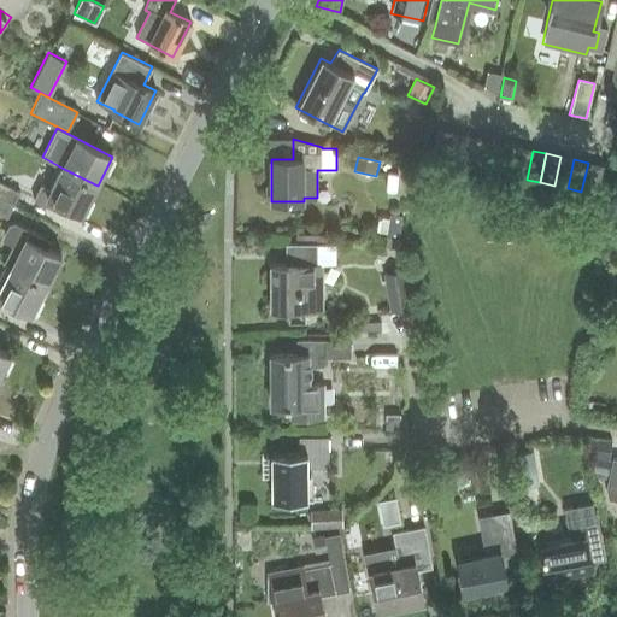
[(588,163),(581,192),(595,194),(601,165),(588,163)]
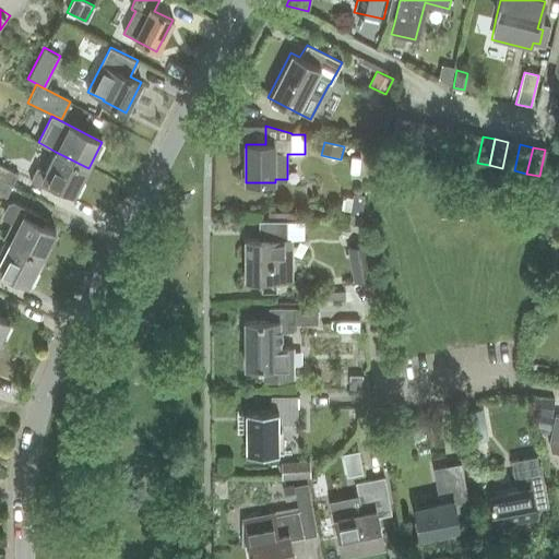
[(74,194),(88,168),(56,152),(45,171),(36,167),(30,179),(54,192),(58,186),(74,194)]
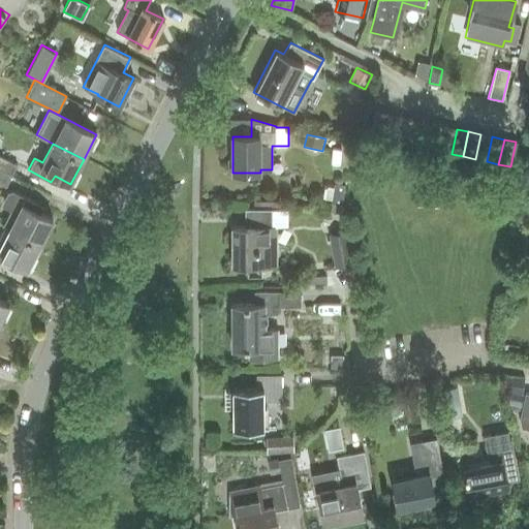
[(0,167),(11,174),(17,164),(0,155),(0,167)]
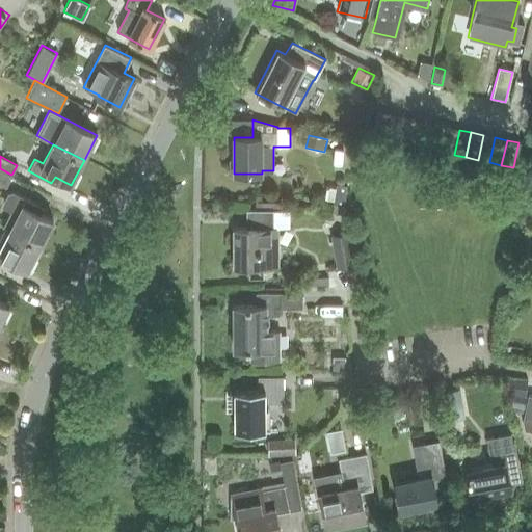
[(11,175),(0,168),(0,184),(5,187),(11,175)]
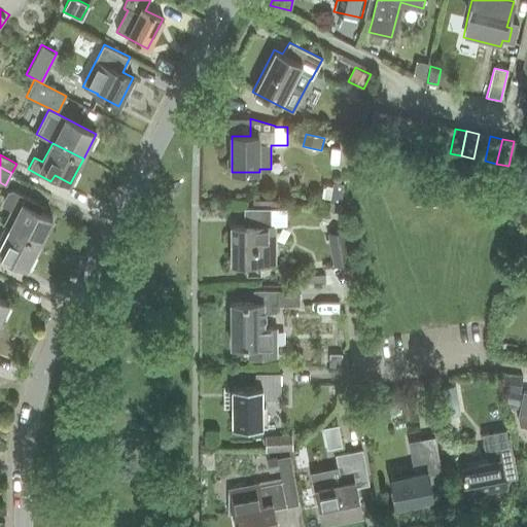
[(321,198),(329,199),(327,210),(339,212),(343,182),(332,181),(331,186),(323,185),(321,198)]
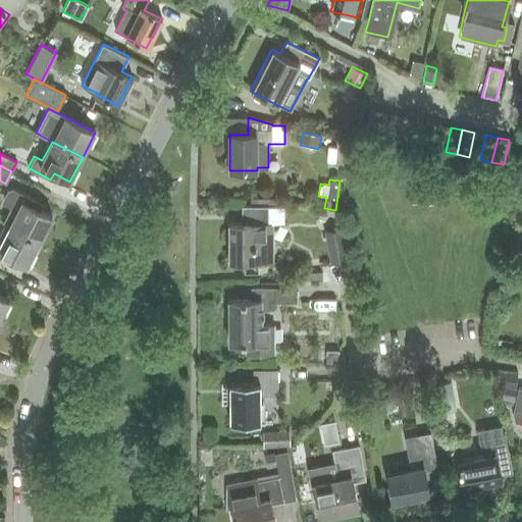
[(5,222),(4,223),(39,241),(51,216),(40,211),(43,204),(12,189),(8,191),(3,200),(4,205),(10,207),(3,221),(5,222)]
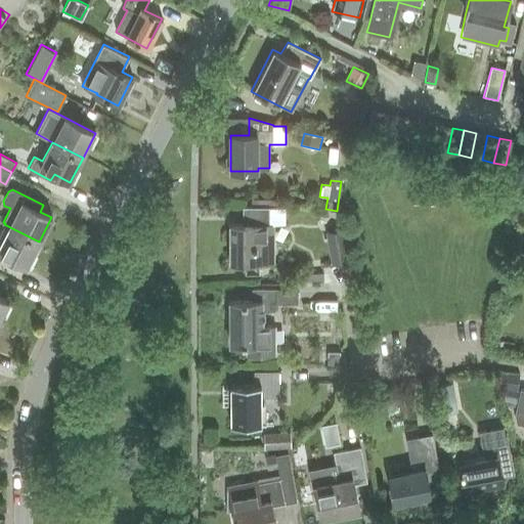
[(273,263),(274,225),(269,225),(269,209),(244,208),(244,225),(230,225),(229,262),(273,263)]
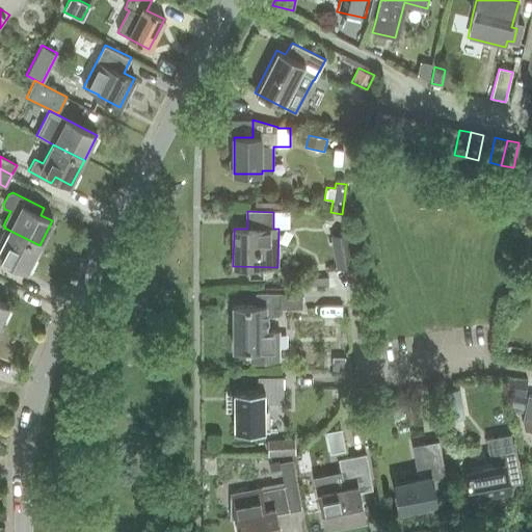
[(40,245),(4,228),(0,236),(0,264),(10,269),(14,263),(27,270),(40,245)]
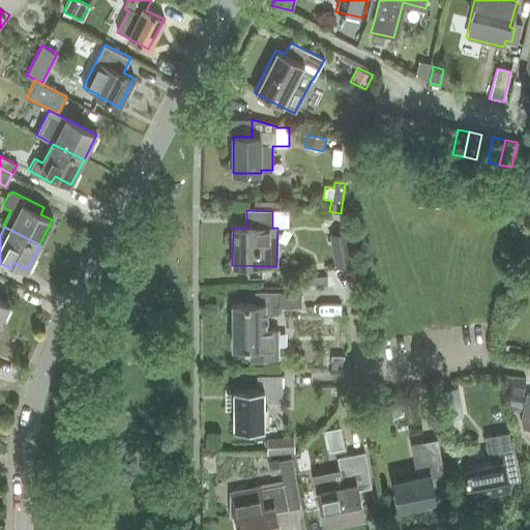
[(352,264),(346,231),(328,234),(334,267),(352,264)]
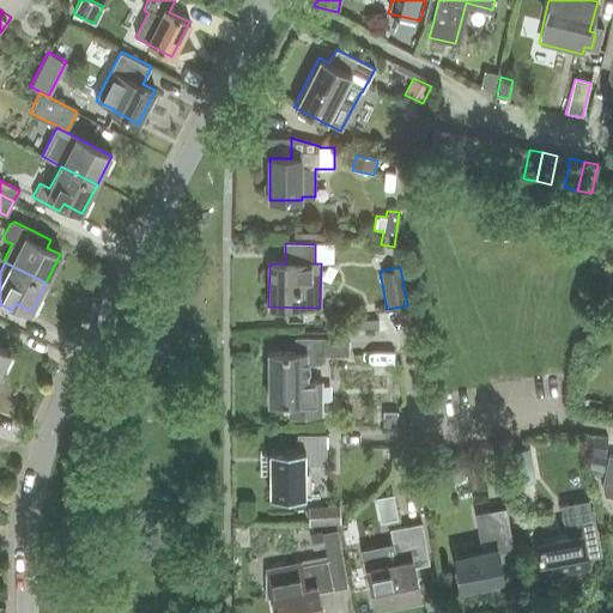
[(311,364),(322,364),(321,339),(296,339),(296,351),(269,351),(269,404),(289,404),(289,416),(321,416),(321,382),(308,382),(308,371),(311,368),(311,364)]
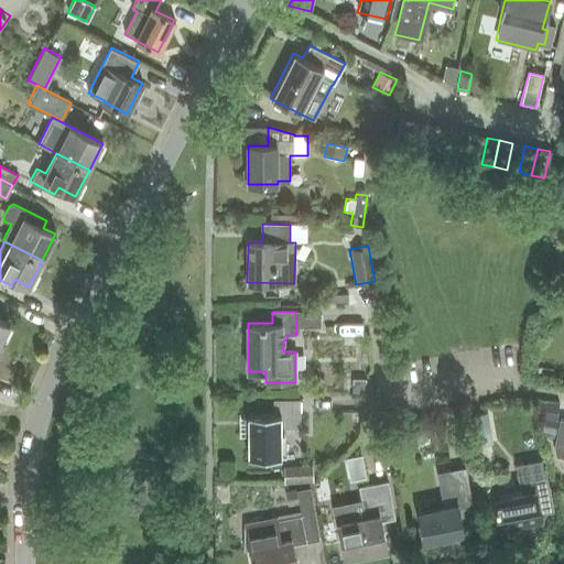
[(0,340),(9,324),(0,320),(0,340)]
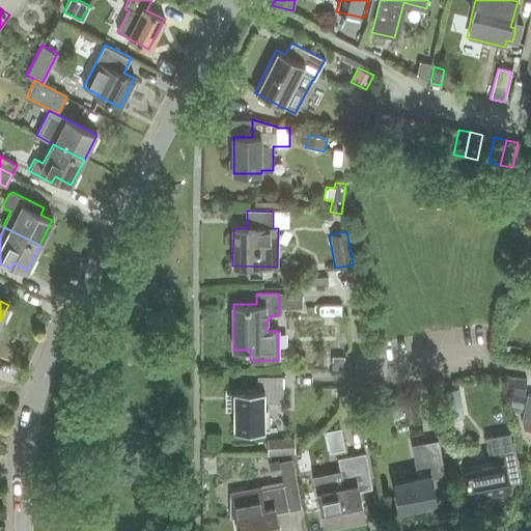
[(263,401),(282,401),(282,375),(257,375),(257,390),(232,390),(232,430),(263,429),(263,401)]
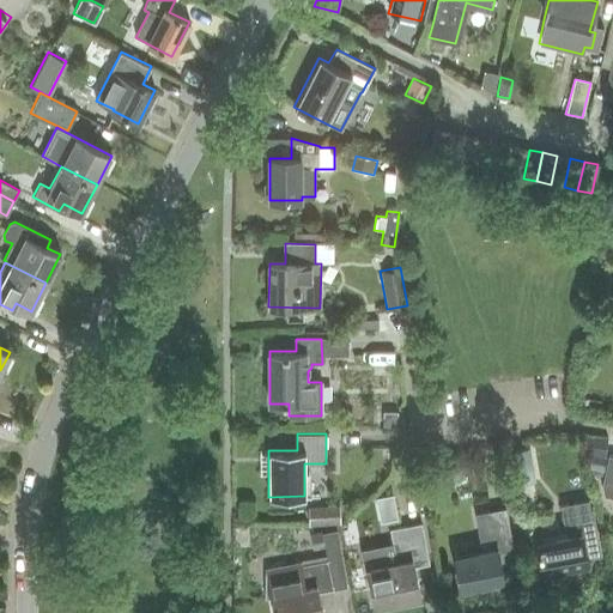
[(583,451),(605,455),(607,437),(586,435),(583,451)]
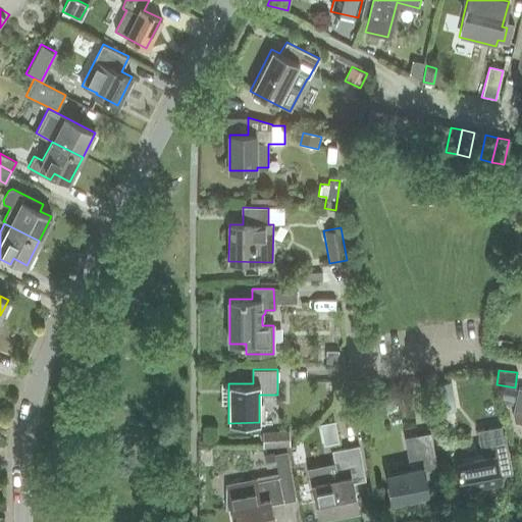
[(451,381),(430,386),(436,414),(457,410),(451,381)]
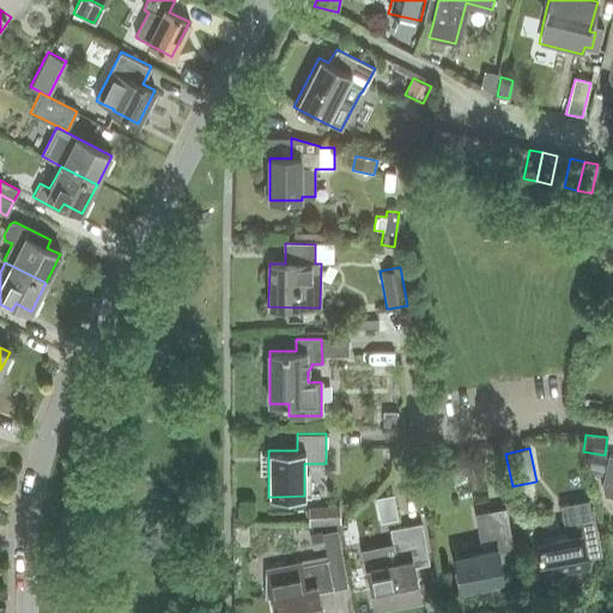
[(612,453),(608,453),(601,492),(612,493),(612,453)]
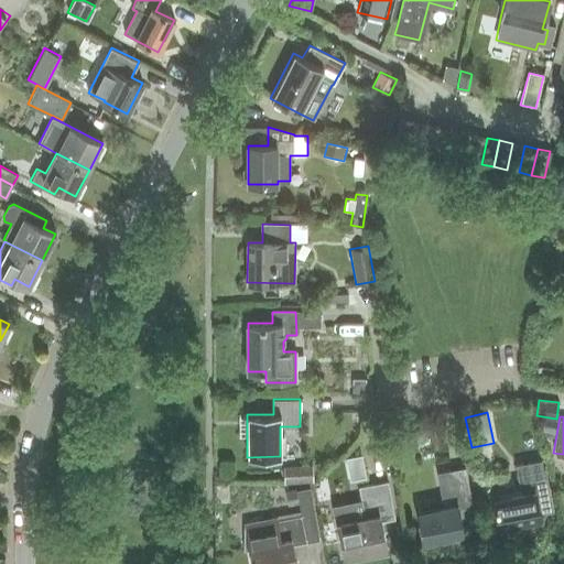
[(541,459),(517,465),(522,492),(492,498),(498,525),(540,518),(539,512),(552,509),(543,466),(542,466),(541,459)]
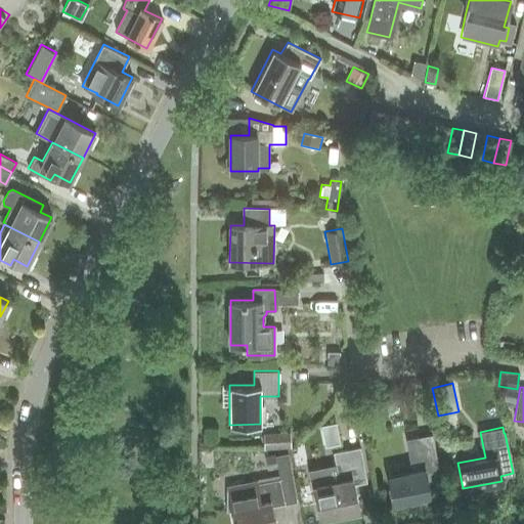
[(263,449),(290,448),(289,432),(263,433),(263,449)]
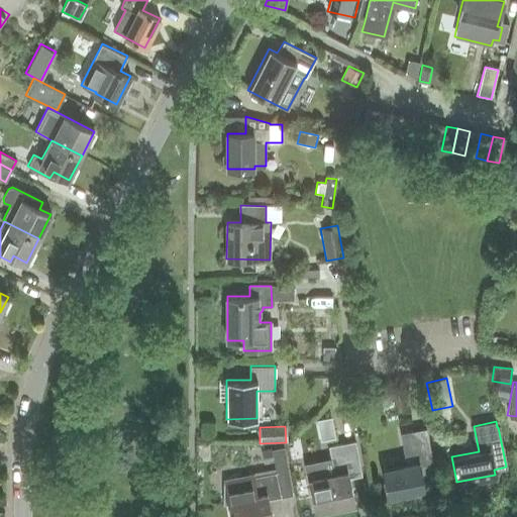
[(401,432),(408,463),(382,469),(388,496),(424,489),(419,467),(432,463),(424,427),(401,432)]
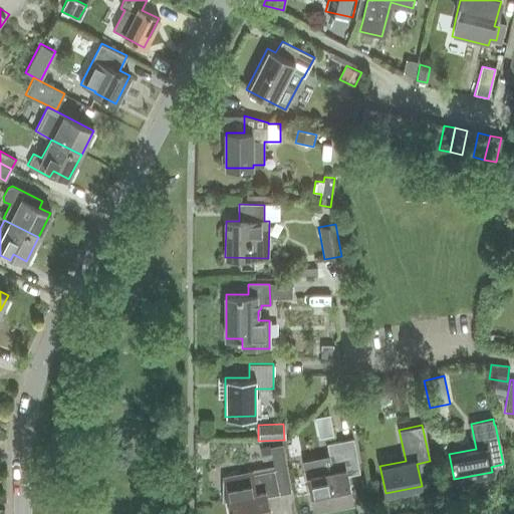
[(328,456),(305,460),(308,476),(314,506),(351,499),(346,475),(358,472),(351,439),(326,444),(328,456)]
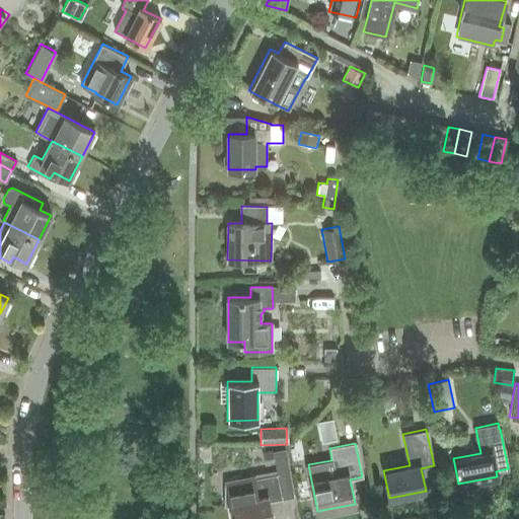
[(282,498),(277,472),(254,477),(253,475),(225,482),(224,492),(224,505),(230,505),(232,518),(272,518),(269,500),(282,498)]
